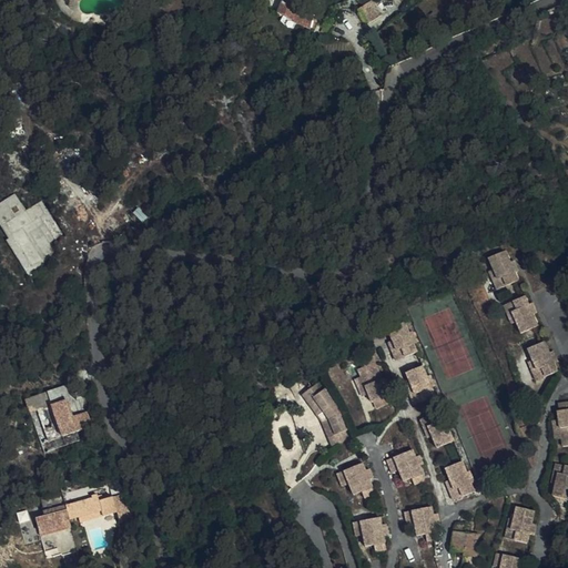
[(293,21),(308,28),(313,14),(297,8),(300,0),(280,0),(276,12),(287,19),(288,19),(288,20),(290,20),(291,21),(292,21),(293,21)]
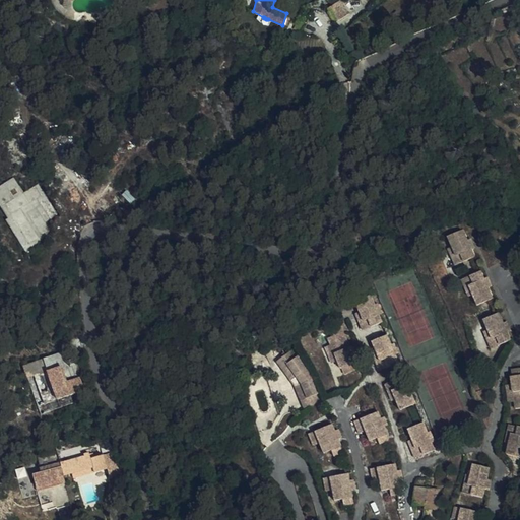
[(345,15),(338,1),(326,10),(333,24),(345,15)]
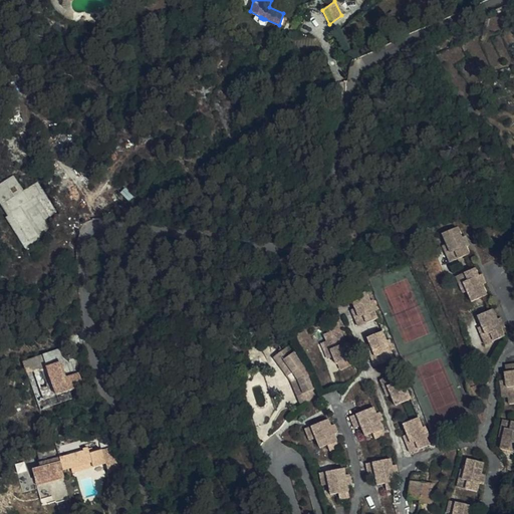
[(288,28),(295,31),(300,22),(296,20),(293,24),(291,23),(288,28)]
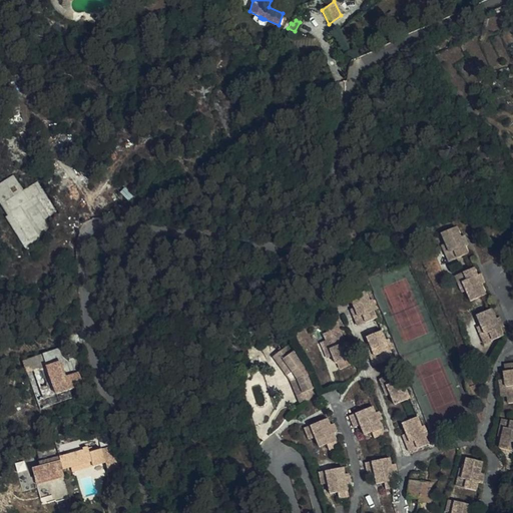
[(45,218),(57,211),(39,179),(24,188),(15,174),(0,182),(0,203),(24,245),(52,229),(45,218)]
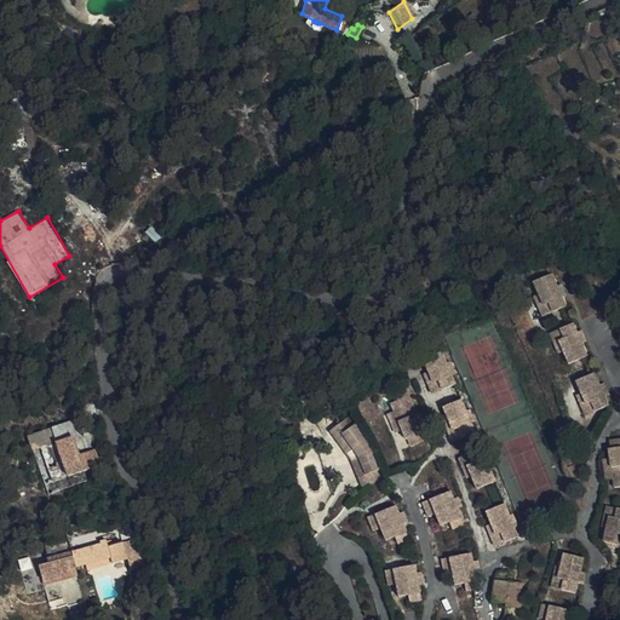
[(557,275),(538,281),(544,296),(538,299),(541,309),(551,305),(556,314),(569,309),(566,299),(562,287),(557,275)]
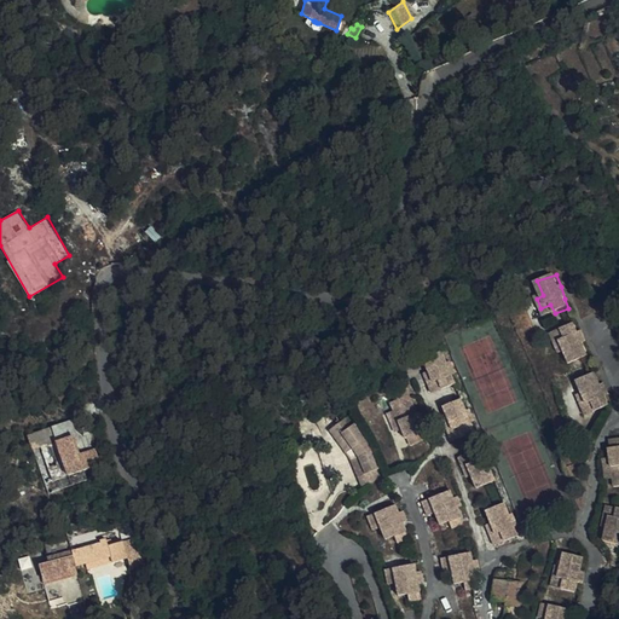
[(543,295),(537,281),(531,283),(537,299),(543,295)]
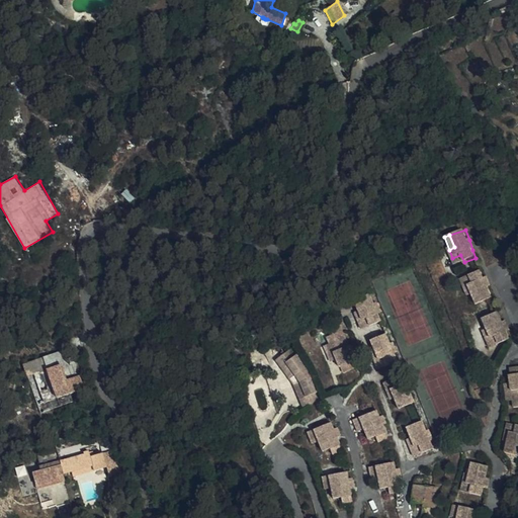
[(475,238),(469,240),(472,250),(478,248),(475,238)]
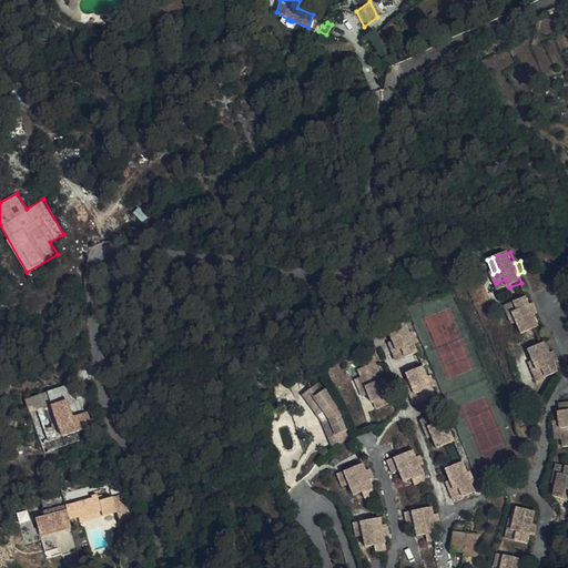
[(505,280),(496,283),(499,292),(509,287),(505,280)]
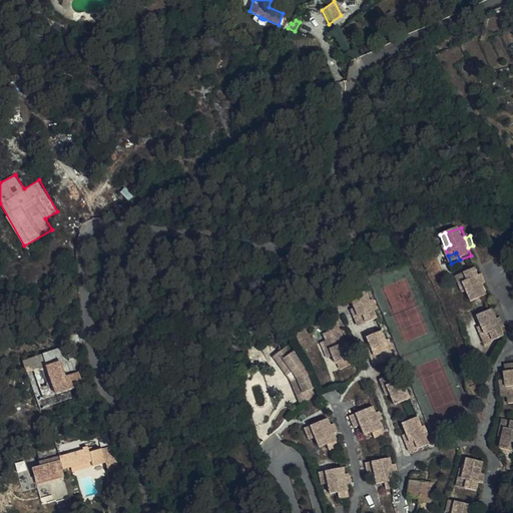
[(476,268),(464,272),(467,281),(459,284),(462,294),(467,293),(470,302),(486,296),(484,288),(479,277),(476,268)]
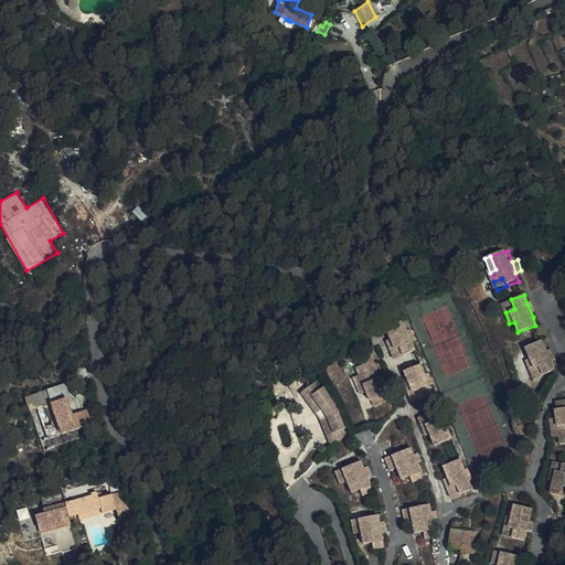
[(514,309),(511,299),(501,304),(505,312),(514,309)]
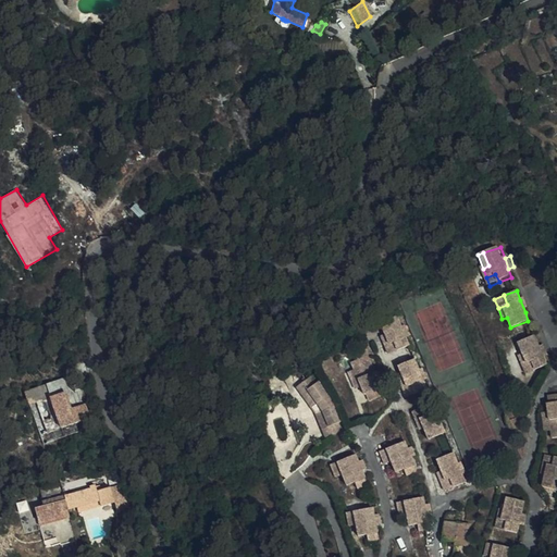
[(527,298),(520,300),(525,312),(531,310),(527,298)]
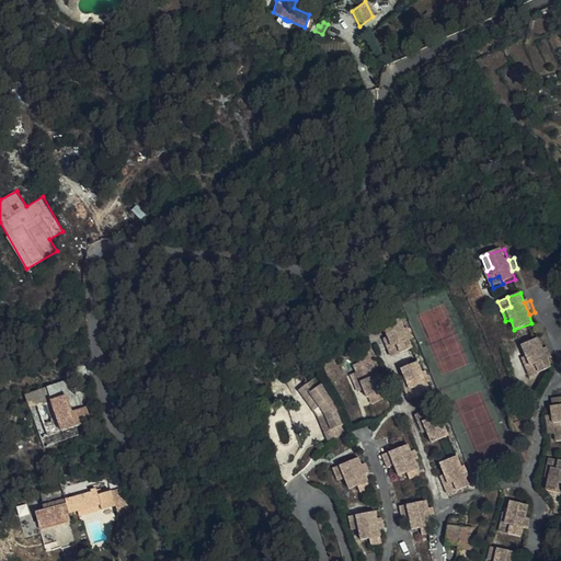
[(384,334),(389,347),(398,344),(401,353),(413,348),(410,341),(405,330),(401,317),(384,323),(387,332),(384,334)]
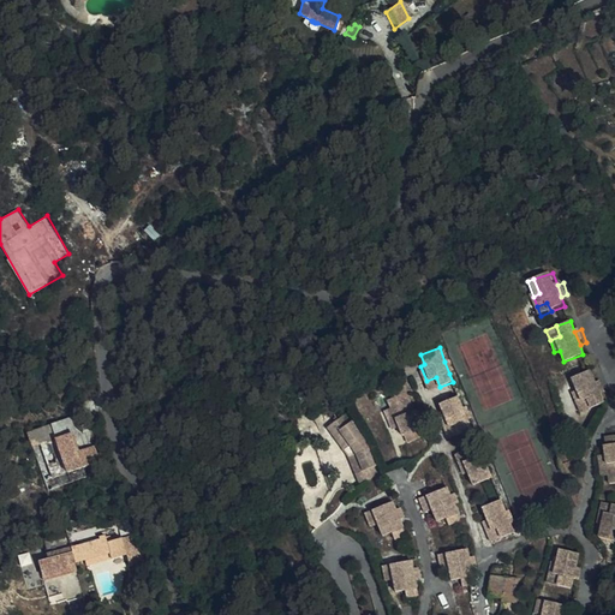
[(451,358),(445,362),(449,374),(455,370),(451,358)]
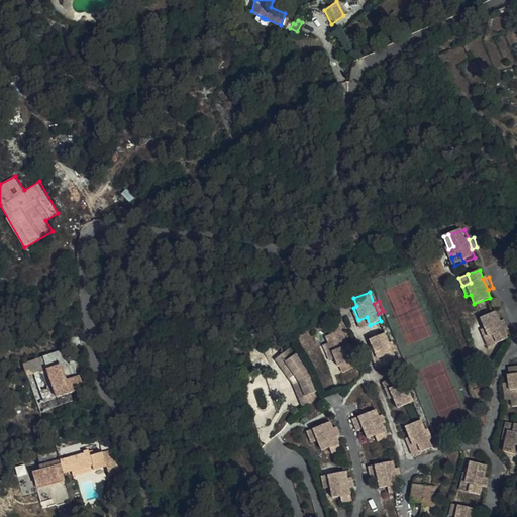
[(480,329),(485,340),(492,338),(496,345),(508,340),(505,332),(500,319),(498,314),(481,320),(484,327),(480,329)]
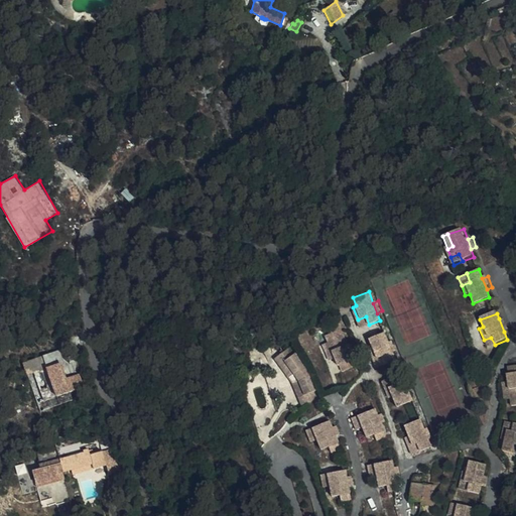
[(366,316),(358,319),(361,328),(364,327),(369,325),(366,316)]
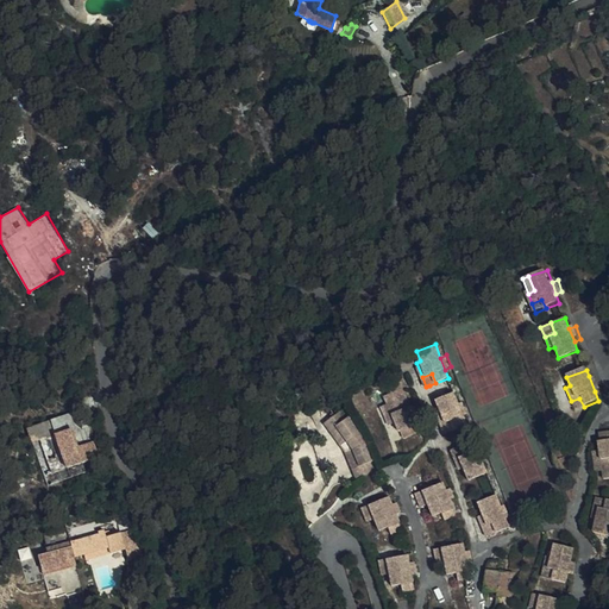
[(595,375),(589,376),(595,391),(600,389),(595,375)]
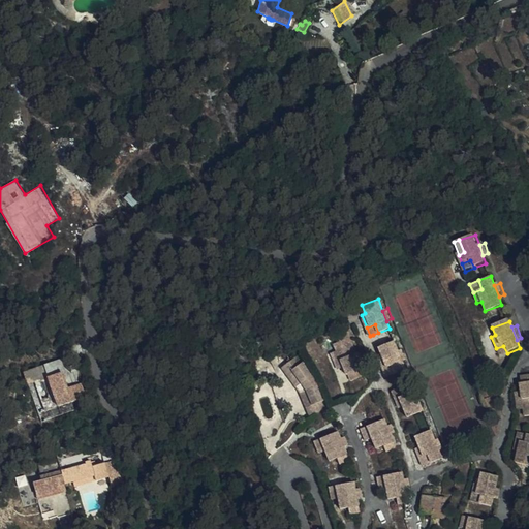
[(348,341),(354,360),(359,373),(373,368),(361,329),(345,334),(348,341)]
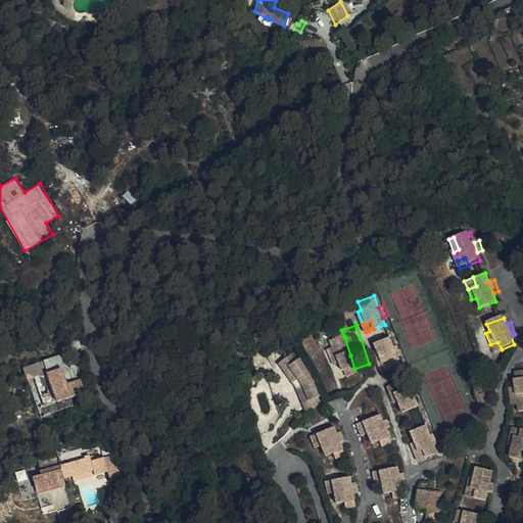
[(320,357),(314,346),(306,336),(287,346),(300,368),(305,365),(316,359),(320,357)]
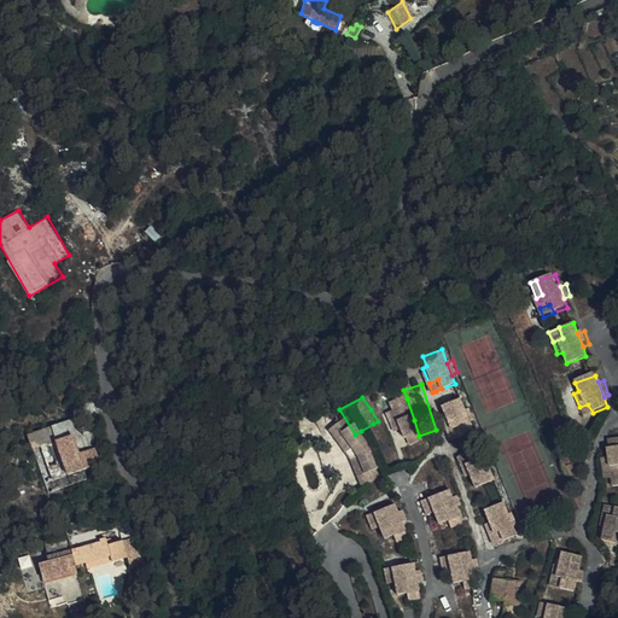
[(406,424),(414,420),(407,398),(397,401),(406,424)]
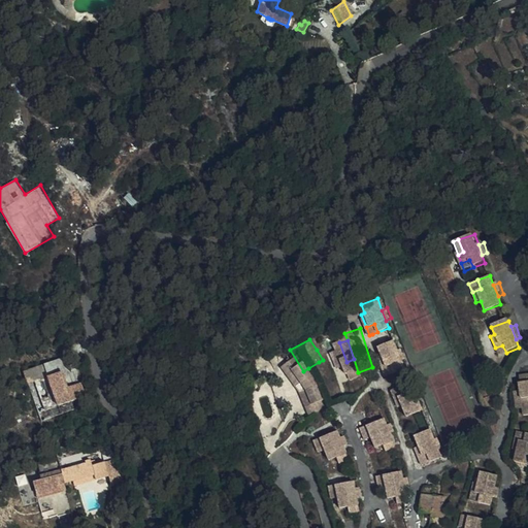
[(377,358),(381,368),(391,365),(394,373),(405,368),(402,359),(399,351),(395,340),(376,347),(381,357),(377,358)]
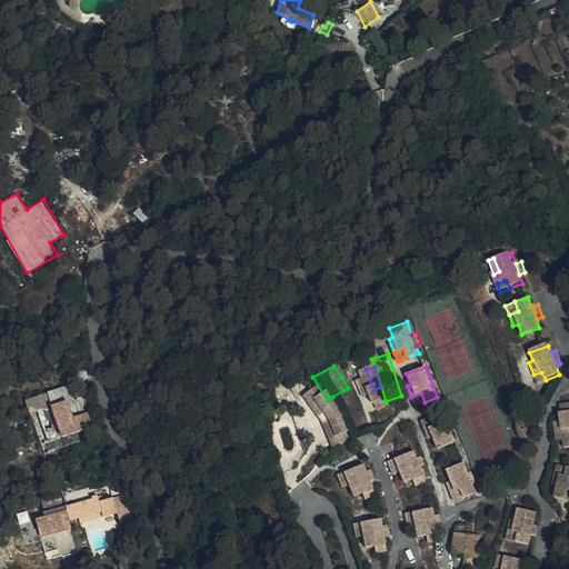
[(541,372),(533,375),(537,383),(546,380),(541,372)]
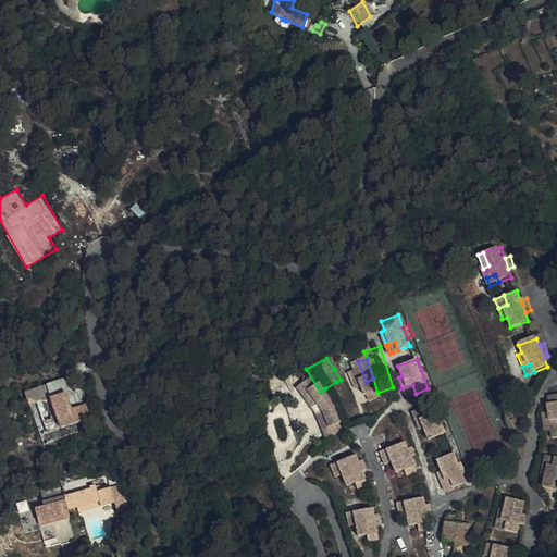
[(26,390),(44,444),(79,432),(76,423),(91,419),(86,404),(74,407),(65,378),(26,390)]
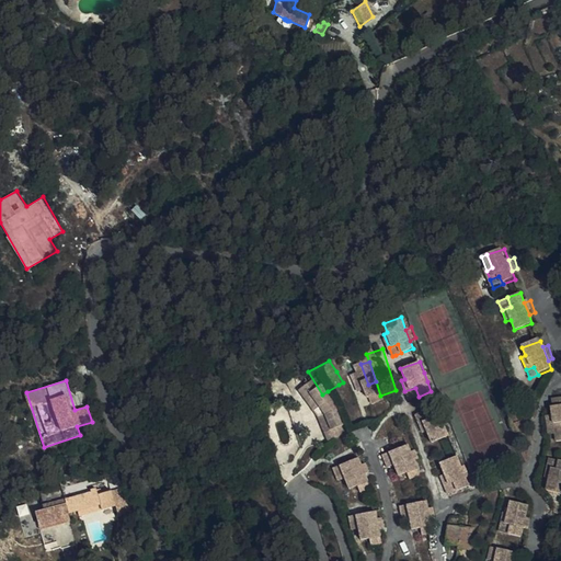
[(346,399),(339,385),(328,391),(333,403),(346,399)]
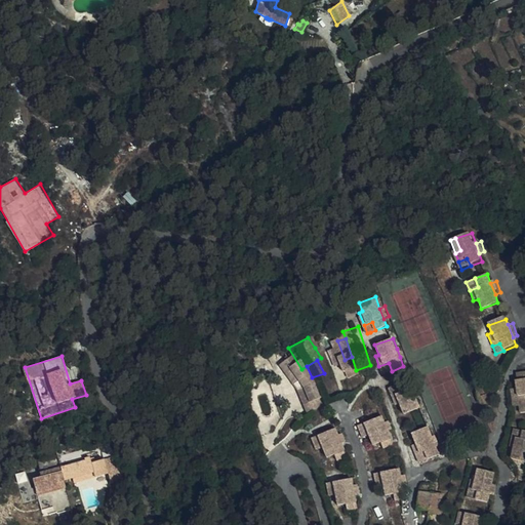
[(389,363),(378,366),(381,374),(392,371),(389,363)]
